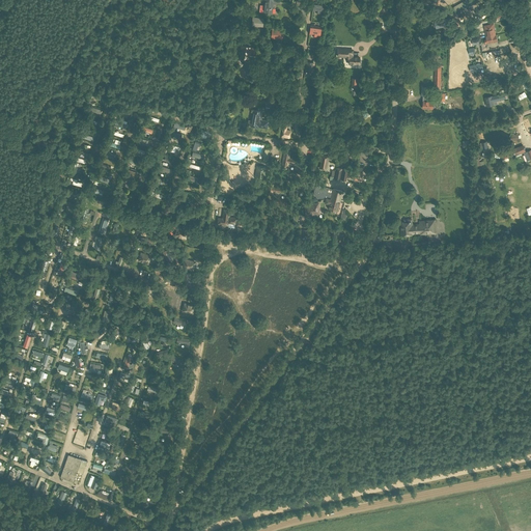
[(259,5),(259,11),(263,12),(272,14),(274,1),(279,2),(279,0),(263,0),(263,5),(259,5)]
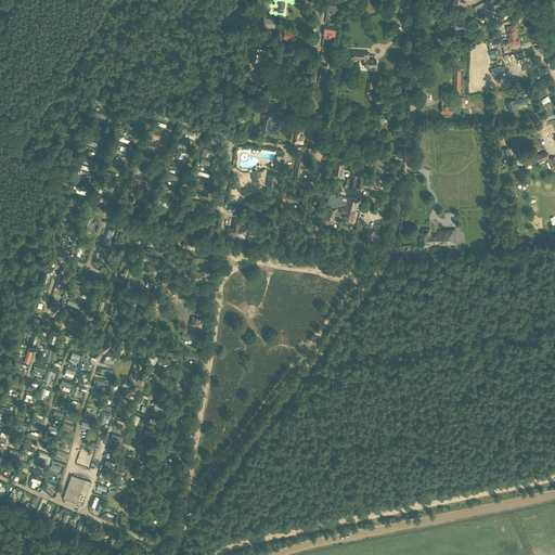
[(338,4),(328,3),(327,11),(331,11),(330,12),(334,13),(334,11),(337,12),(338,4)]
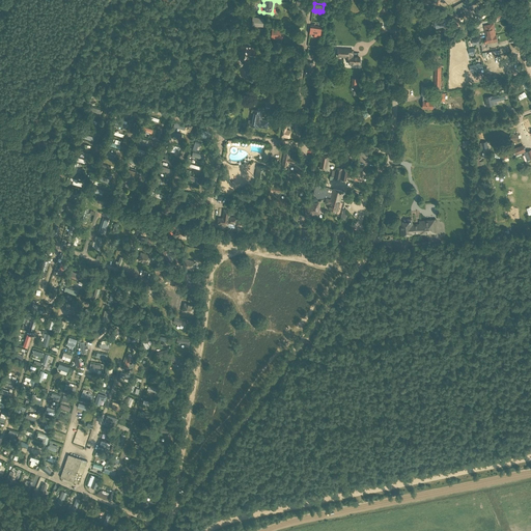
[(252,18),(251,25),(261,26),(262,19),(252,18)]
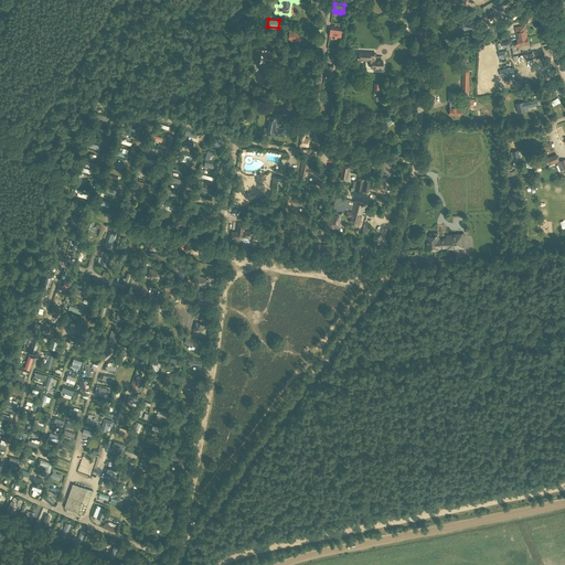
[(477,19),(462,24),(465,30),(479,25),(477,19)]
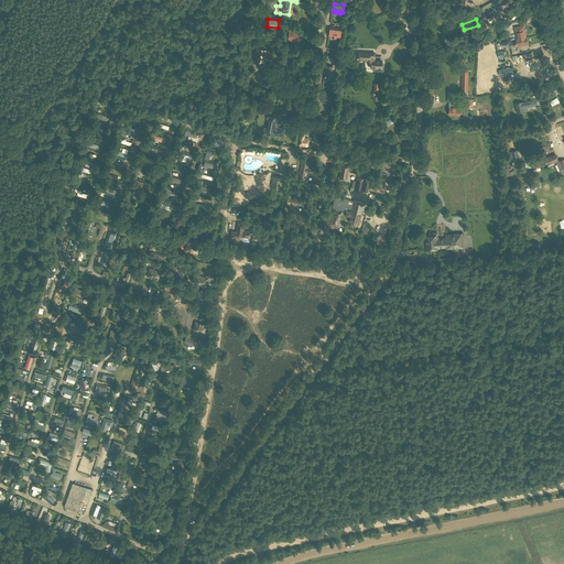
[(518,28),(514,29),(517,39),(516,39),(517,42),(514,42),(516,46),(517,46),(528,44),(527,36),(524,29),(523,25),(518,26),(518,28)]
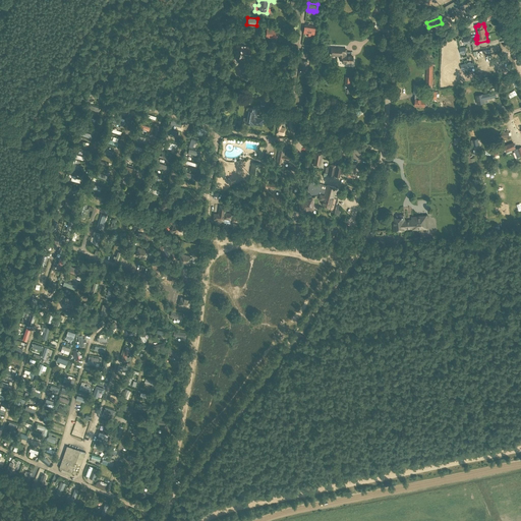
[(314,26),(305,25),(304,33),(307,34),(306,35),(310,35),(310,34),(313,34),(314,26)]
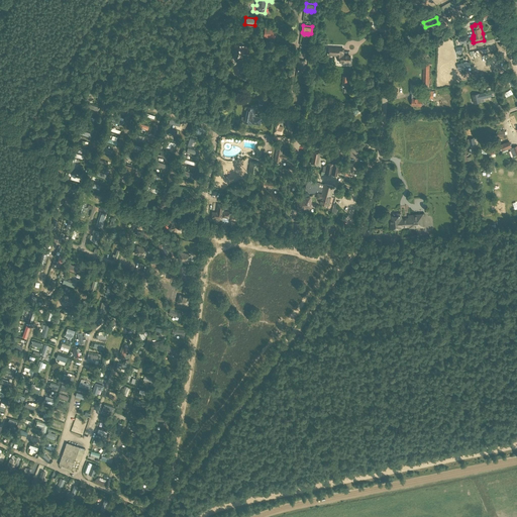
[(265,27),(264,37),(275,39),(276,30),(271,29),(271,27),(265,27)]
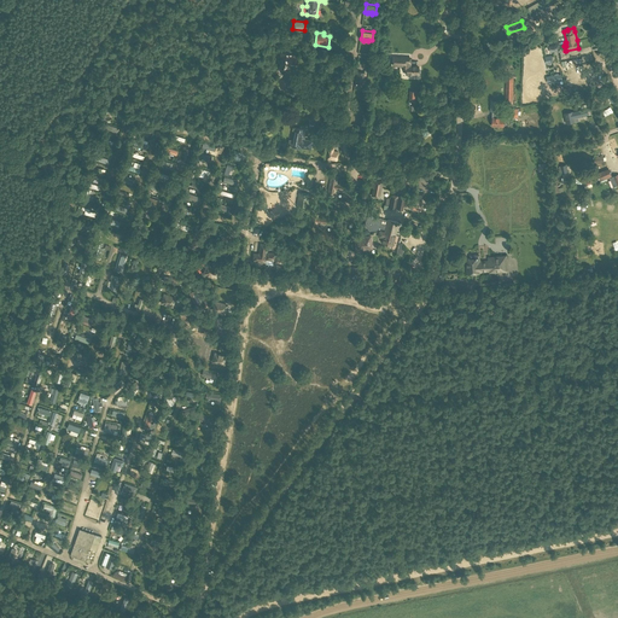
[(557,41),(548,42),(548,44),(549,44),(549,46),(551,52),(558,51),(557,45),(559,44),(559,40),(558,41),(558,40),(557,40),(557,41)]
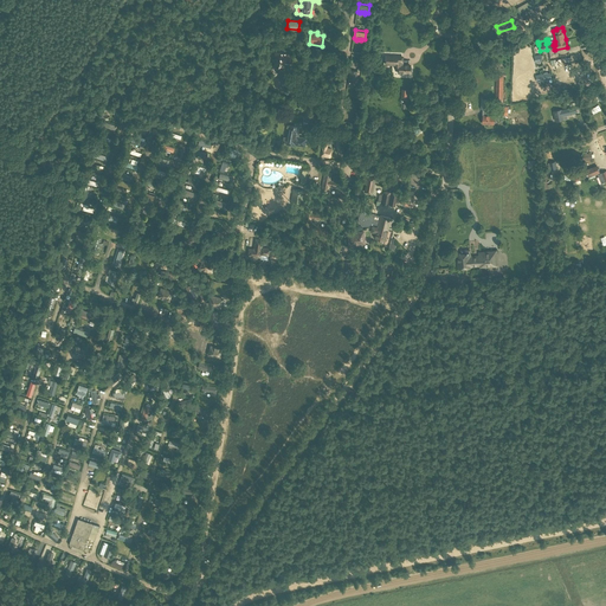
[(274,59),(274,60),(274,66),(283,68),(284,62),(291,63),(292,55),(275,52),(275,59),(274,59)]
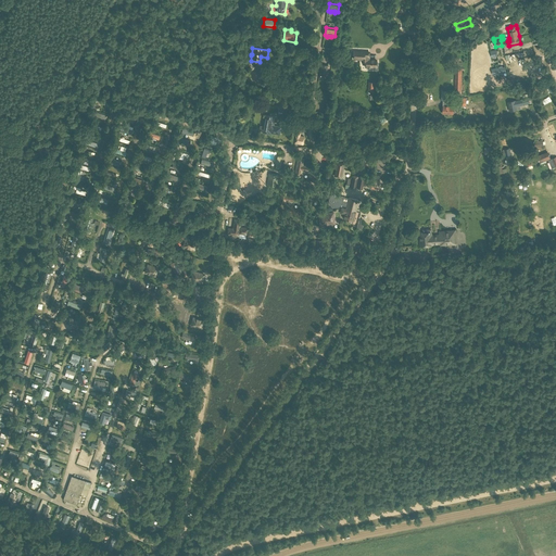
[(353,52),(353,60),(362,61),(362,67),(377,68),(377,60),(374,60),(374,61),(369,61),(369,60),(368,60),(368,57),(369,57),(369,52),(353,52)]
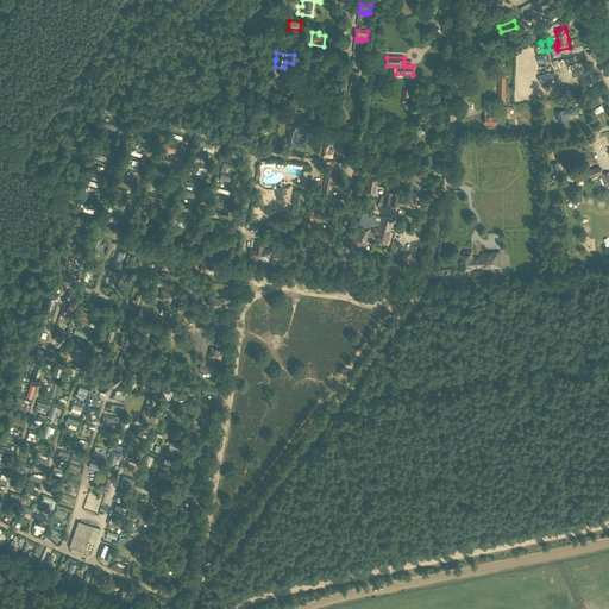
[(483,99),(483,110),(485,110),(484,124),(496,125),(496,115),(491,115),(490,115),(490,99),(483,99)]
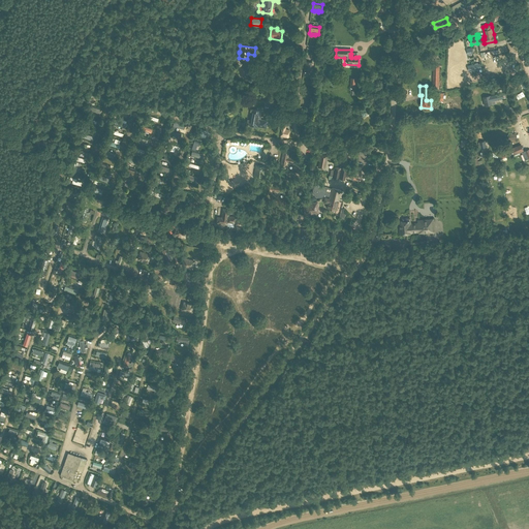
[(95,92),(93,98),(105,102),(107,96),(95,92)]
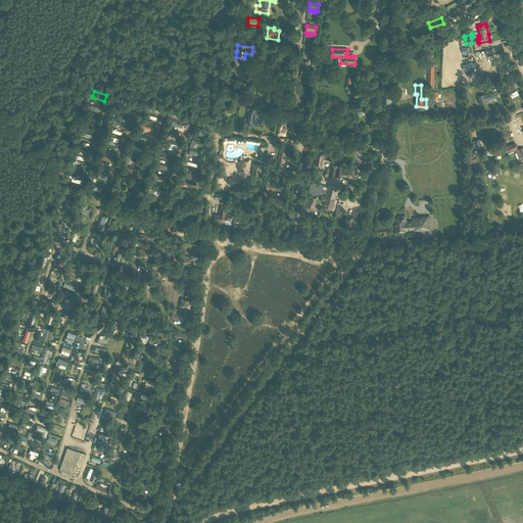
[(500,92),(477,96),(479,104),(489,103),(488,99),(501,96),(500,92)]
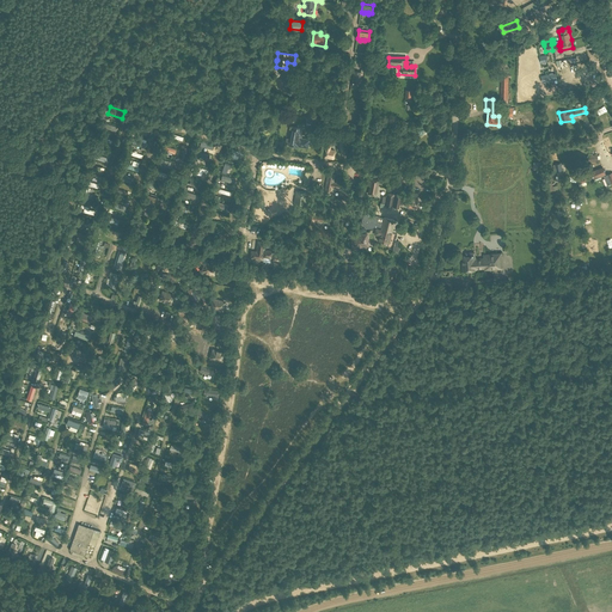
[(308,114),(307,121),(324,123),(325,116),(308,114)]
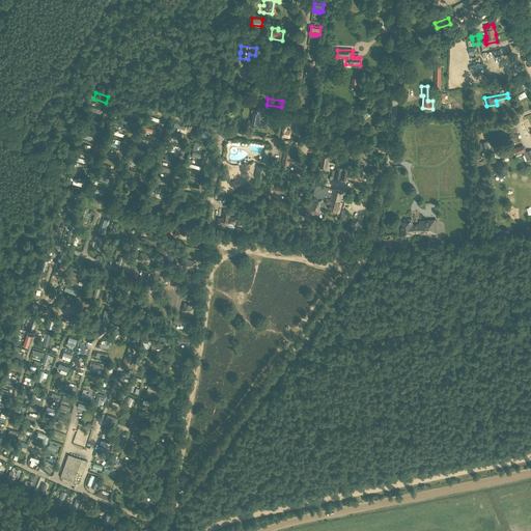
[(253,111),(250,127),(267,130),(269,122),(260,120),(261,112),(253,111)]
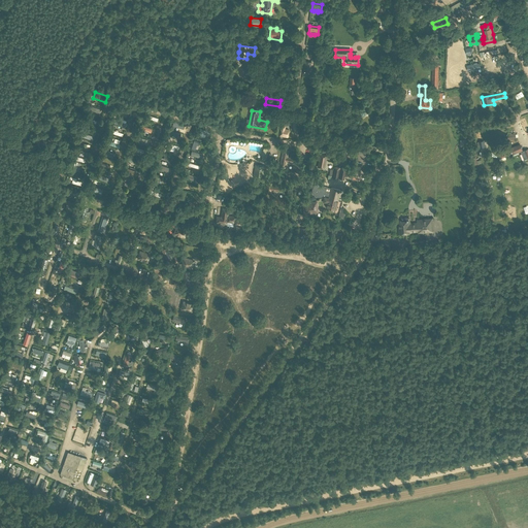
[(282,126),(279,137),(283,138),(283,136),(288,137),(289,130),(285,129),(285,126),(282,126)]
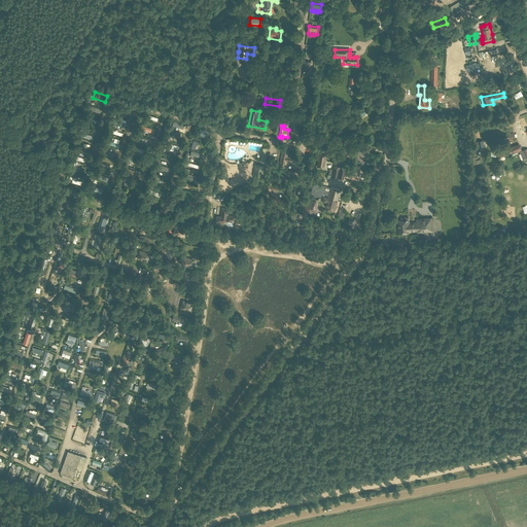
[(519,144),(508,148),(511,154),(519,150),(523,160),(526,157),(526,148),(522,151),(519,144)]
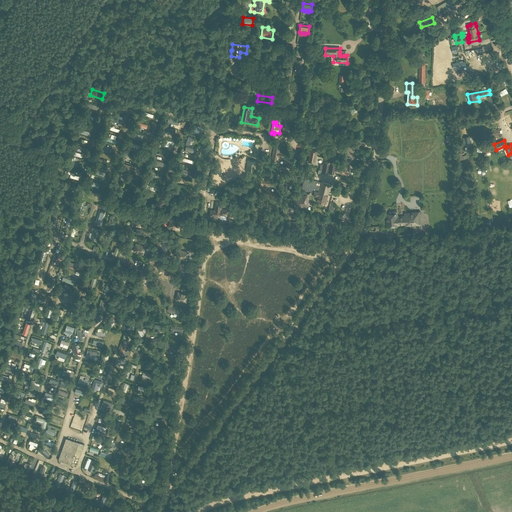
[(274,146),(271,162),(277,163),(278,158),(288,160),(289,154),(279,152),(280,147),(274,146)]
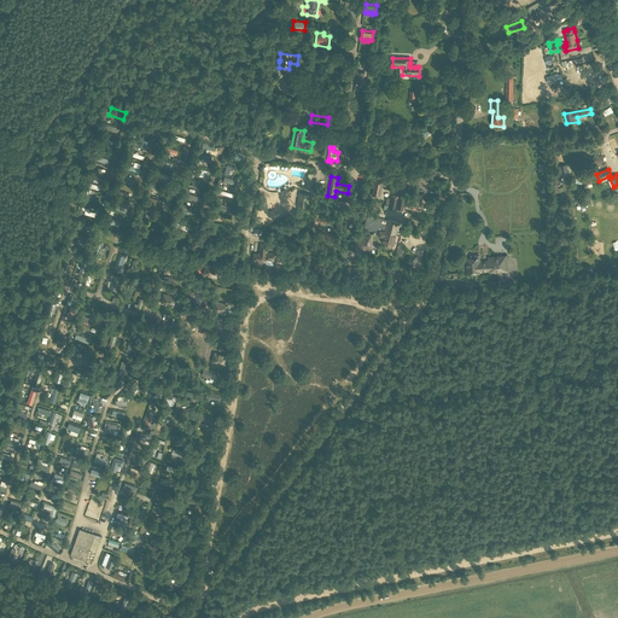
[(375,180),(372,196),(379,197),(383,181),(375,180)]
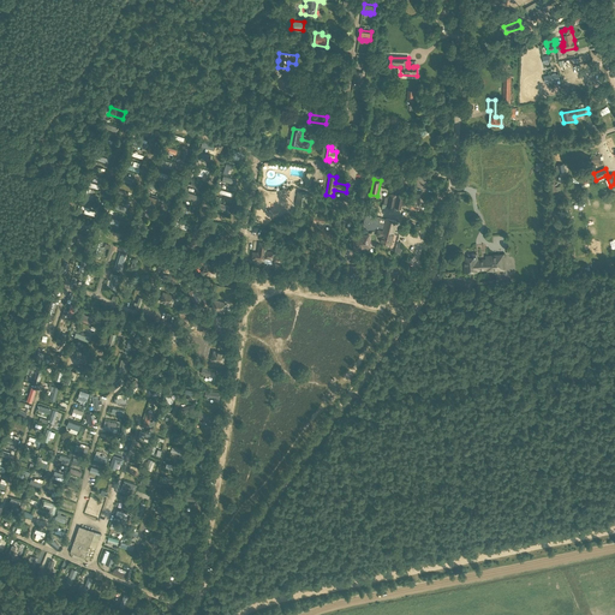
[(153,183),(150,189),(166,193),(168,189),(153,183)]
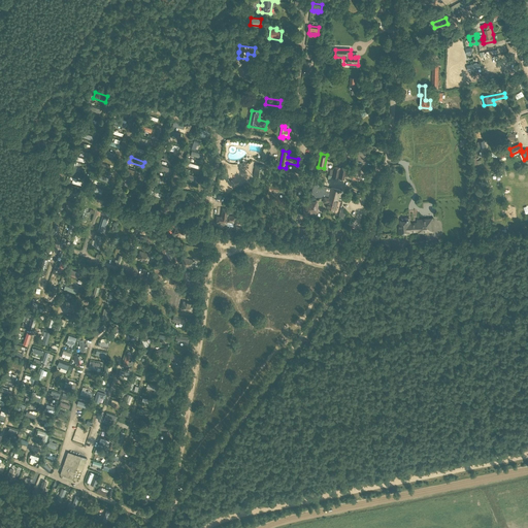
[(255,164),(253,175),(262,177),(264,166),(255,164)]
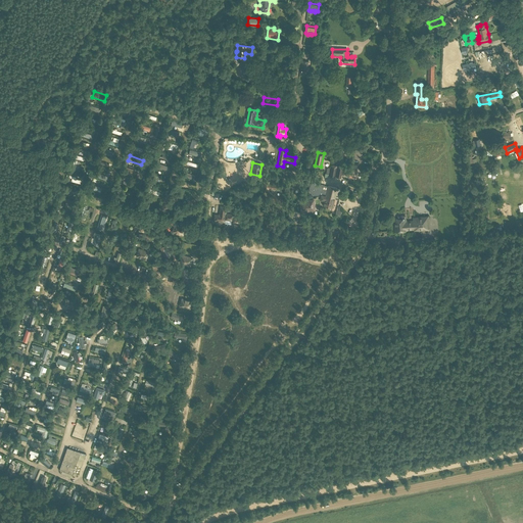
[(344,168),(343,177),(357,179),(359,171),(344,168)]
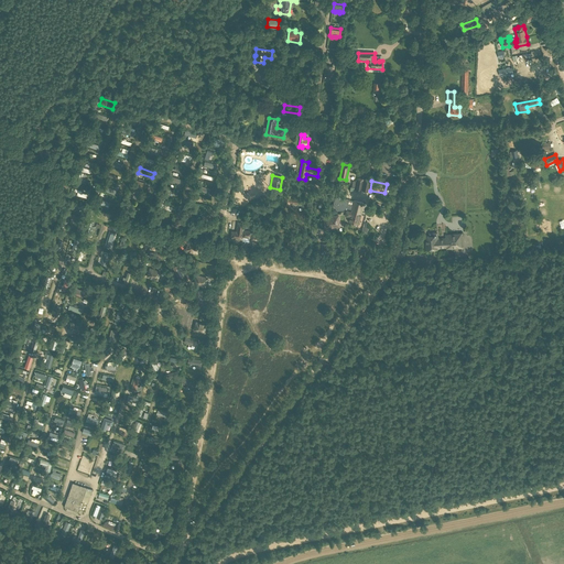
[(314,193),(313,196),(316,197),(315,203),(323,204),(324,194),(314,193)]
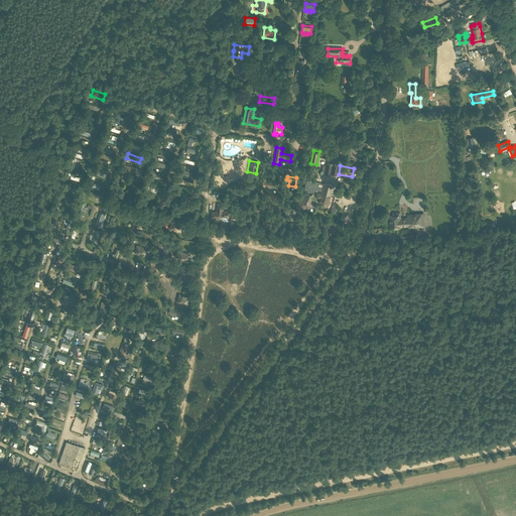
[(261,177),(260,187),(265,187),(265,185),(277,186),(278,181),(266,180),(266,177),(261,177)]
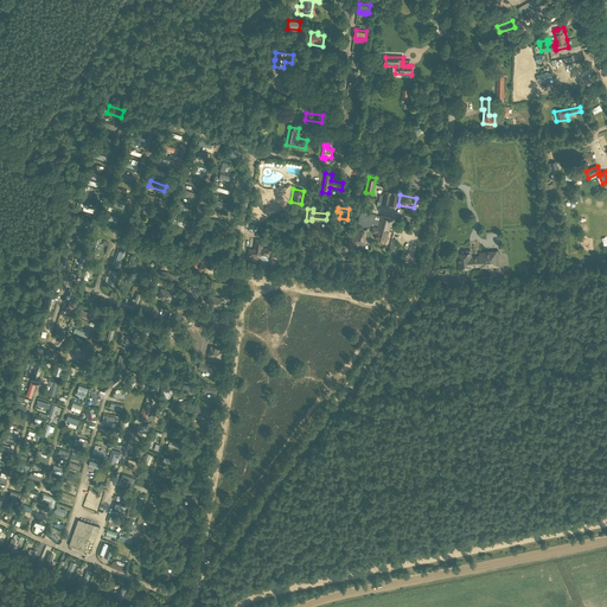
[(391,218),(381,216),(379,221),(372,219),(372,218),(371,215),(368,213),(364,213),(362,215),(360,218),(360,222),(362,224),(365,225),(369,225),(371,224),(372,222),(378,224),(378,227),(374,225),(371,232),(376,234),(375,238),(385,241),(391,218)]
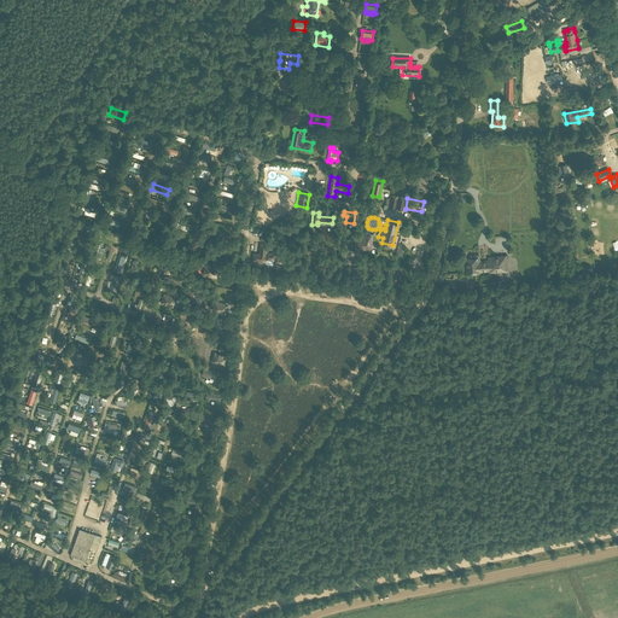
[(371,235),(354,238),(355,251),(362,250),(363,251),(365,251),(366,250),(372,249),(371,235)]
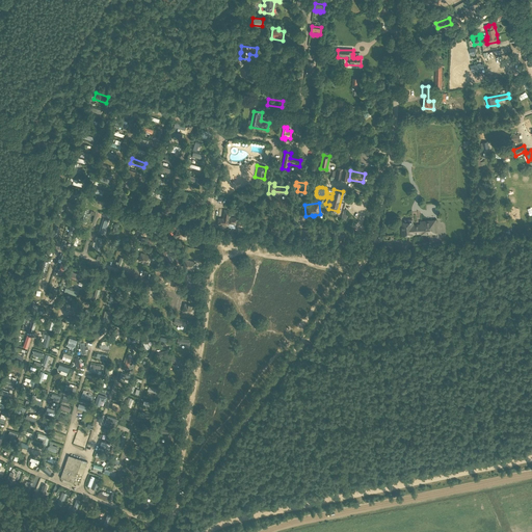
[(218,218),(217,224),(228,225),(228,223),(235,224),(235,227),(242,228),(243,222),(243,221),(236,220),(236,218),(229,217),(230,211),(223,210),(222,218),(218,218)]
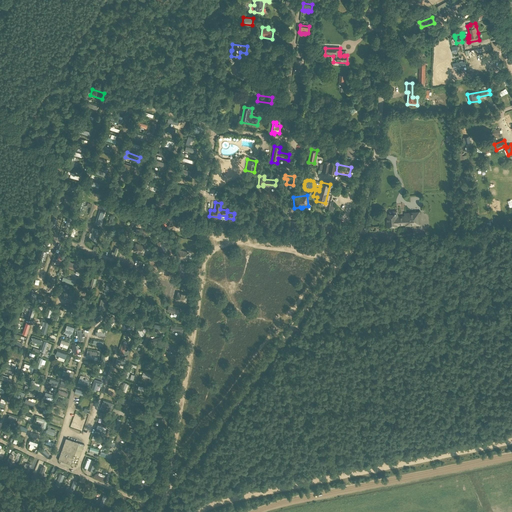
[(101,211),(97,223),(101,225),(105,212),(101,211)]
